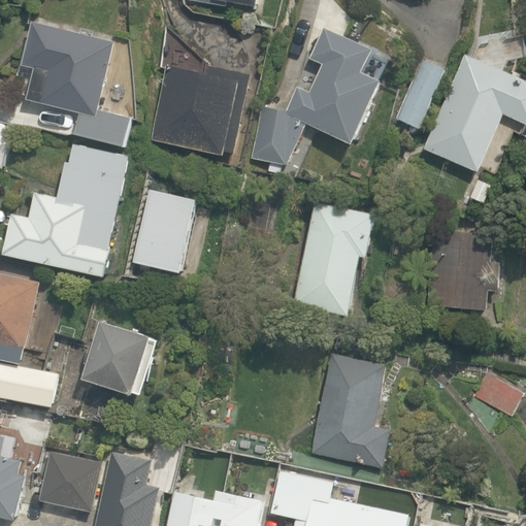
[(252,12),(254,0),(182,0),(182,2),(252,12)]
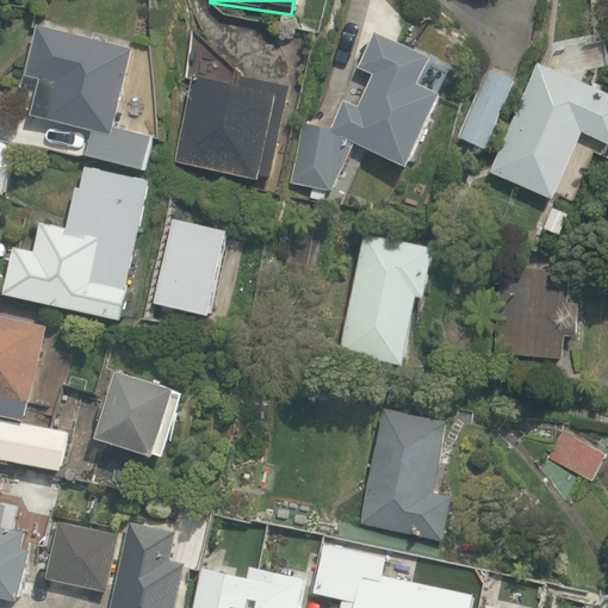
[(82,155),(142,169),(150,132),(116,125),(135,48),(31,24),(19,73),(53,81),(43,122),(87,132),(82,155)]
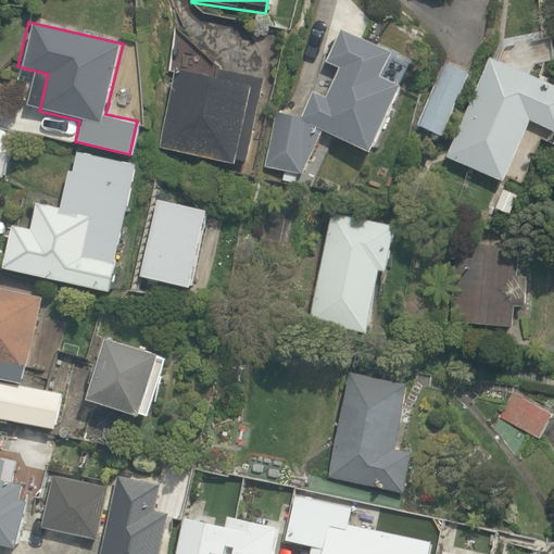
[(340,32),(298,118),(277,114),(273,172),(301,177),(326,130),(366,150),(399,83),(377,73),(386,53),(340,32)]
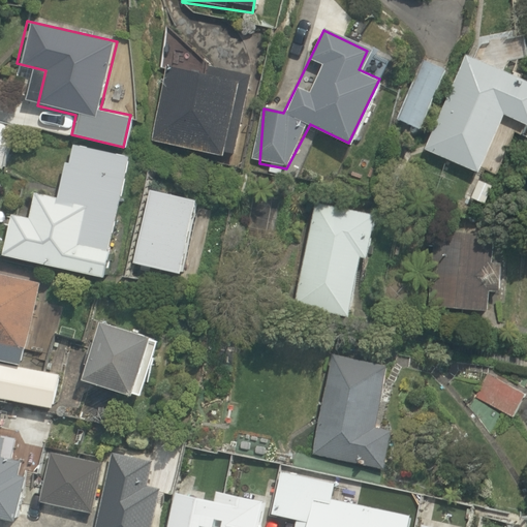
[(426,59),(399,120),(433,134),(427,149),(481,173),(503,119),(526,128),(526,80),(467,55),(459,73),(426,59)]
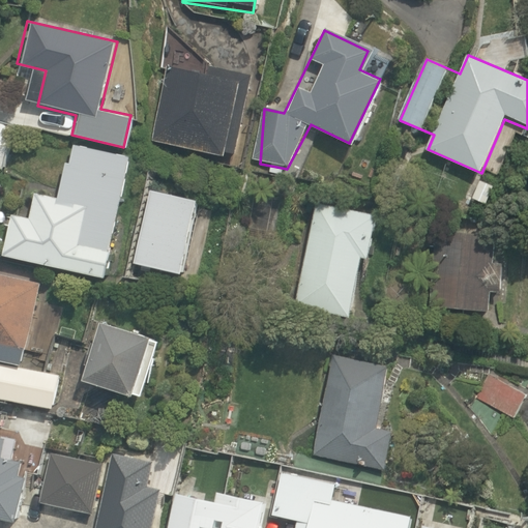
[(206,76),(170,68),(156,145),(234,159),(251,75),(207,66),(206,76)]
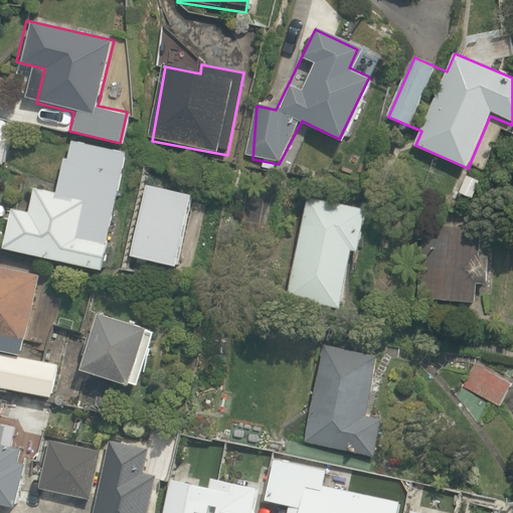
[(12,121),(0,118),(0,165),(2,166),(12,121)]
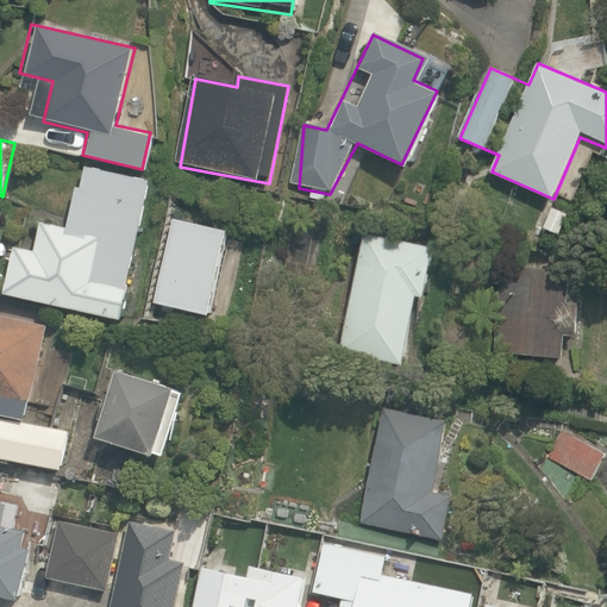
[(67,223),(36,216),(29,246),(8,242),(0,277),(0,293),(117,319),(149,180),(79,164),(67,223)]
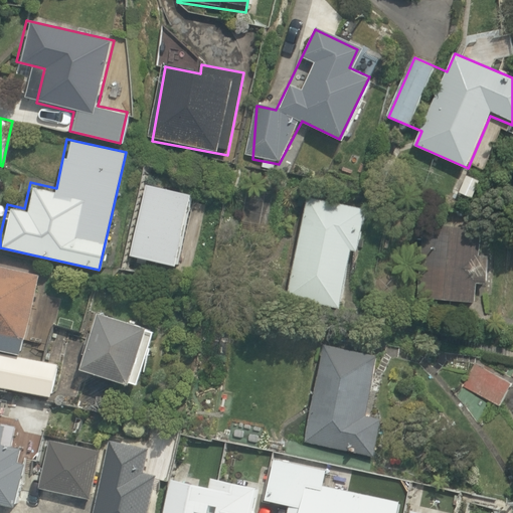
[(359,257),(368,208),(306,197),(287,296),(337,306),(347,254),(359,257)]
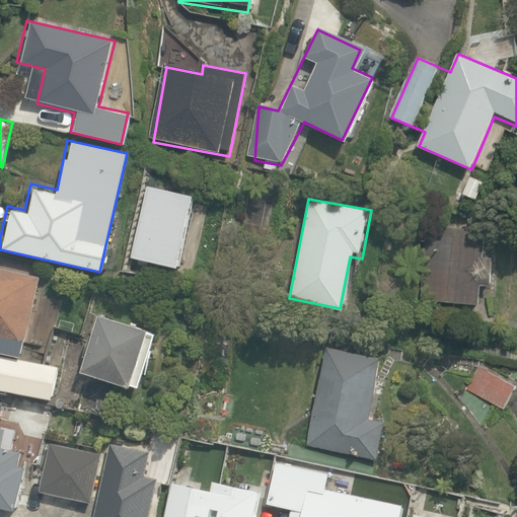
[(491,285),(493,252),(481,252),(482,225),(429,221),(424,303),(477,306),(478,285),(491,285)]
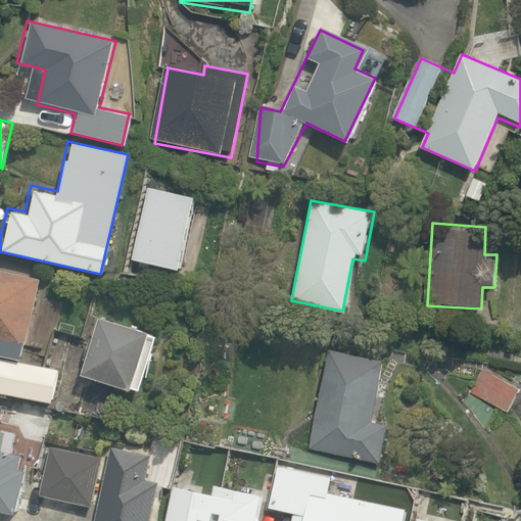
[(36,278),(0,270),(0,353),(19,358),(36,278)]
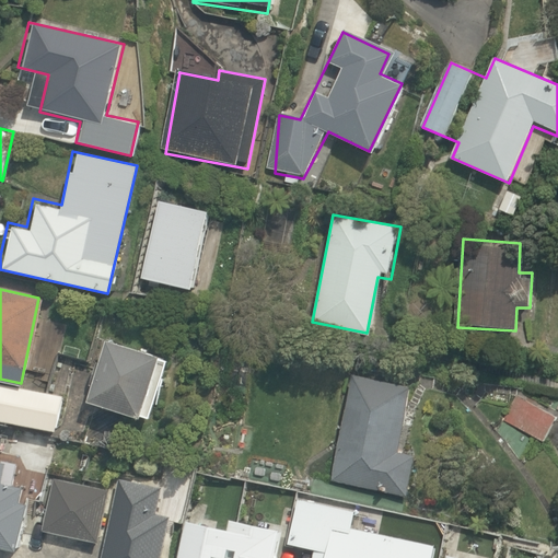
[(164,359),(101,340),(84,398),(149,416),(164,359)]
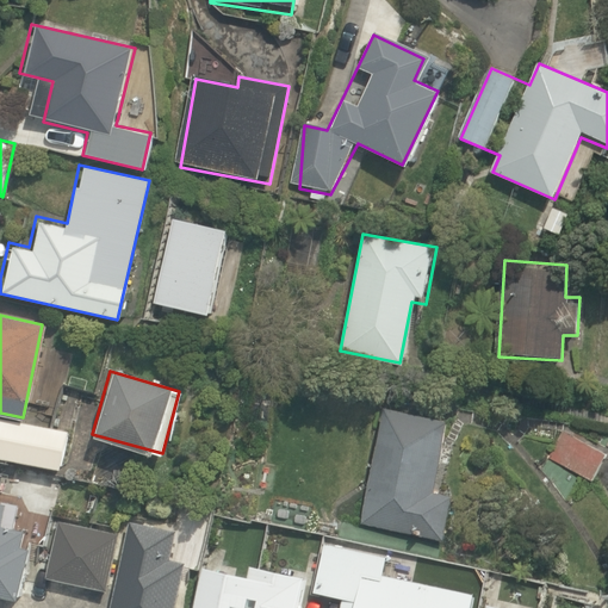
[(433,485),(444,419),(384,409),(364,528),(445,541),(453,489),(433,485)]
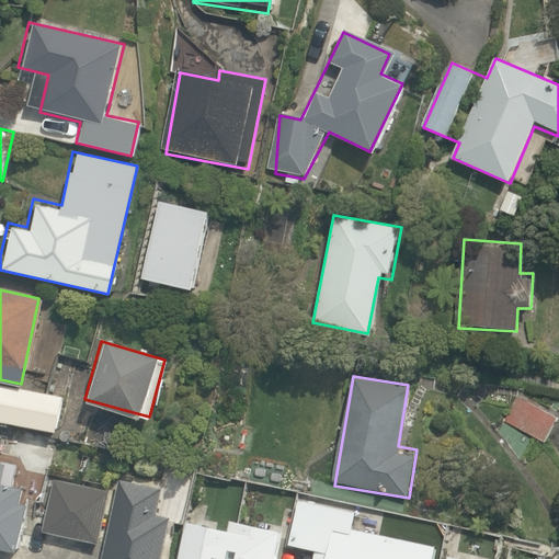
[(58,399),(0,386),(0,422),(49,434),(58,399)]
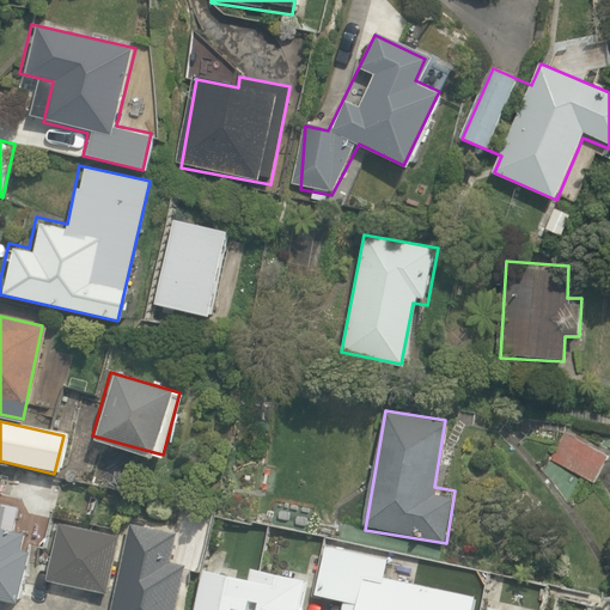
[(609,447),(565,426),(549,458),(599,482),(609,461),(609,447)]
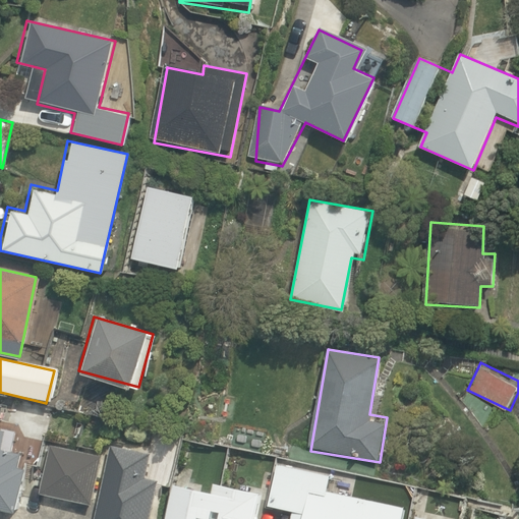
[(0,504),(13,508),(24,456),(9,453),(13,433),(0,429),(0,504)]
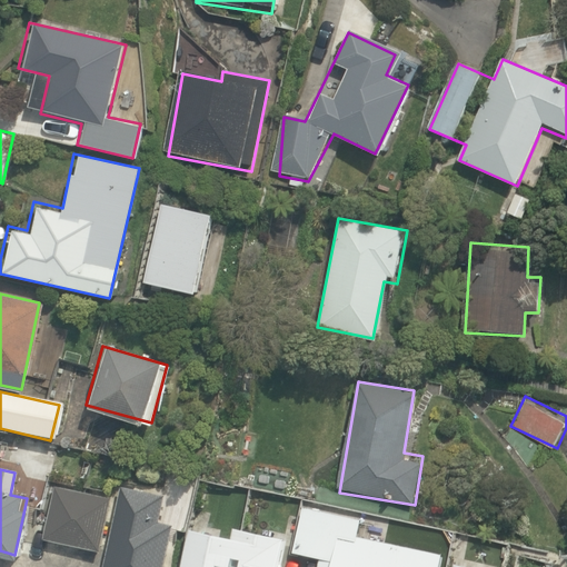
[(108,499),(51,488),(40,540),(97,553),(108,499)]
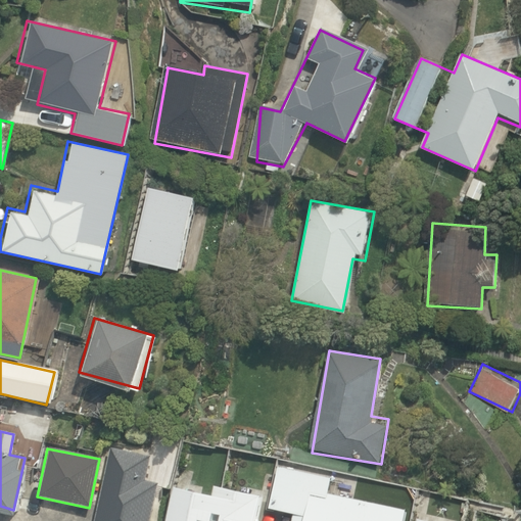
[(150,520),(159,483),(144,480),(148,460),(108,451),(92,520),(150,520)]
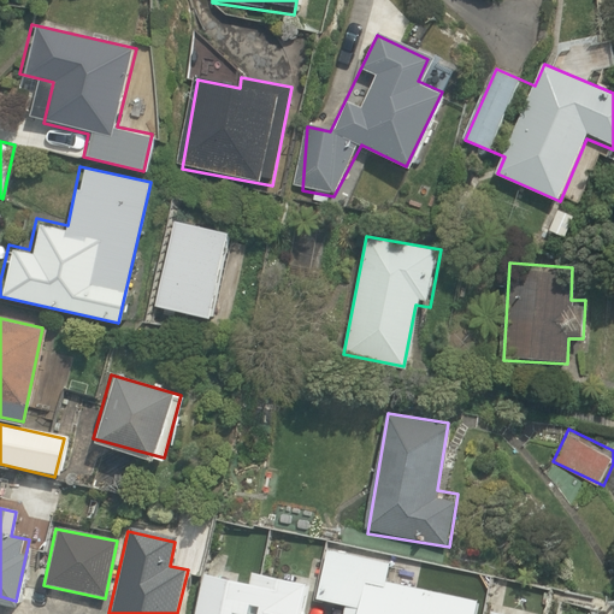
[(343,603),(341,613),(476,613),(479,598),(383,579),(387,559),(325,547),(316,598),(343,603)]
